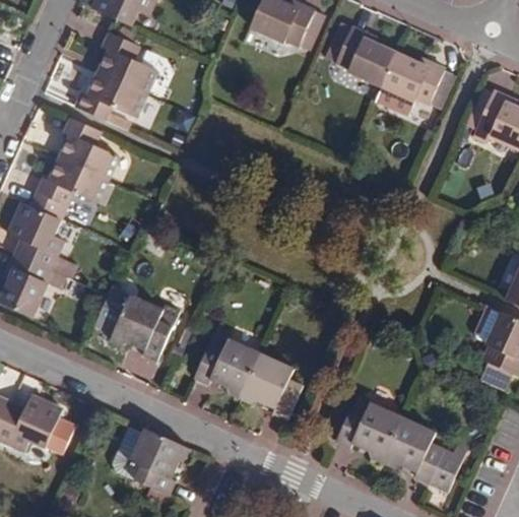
[(94,0),(90,8),(130,25),(136,10),(146,15),(152,0),(94,0)]
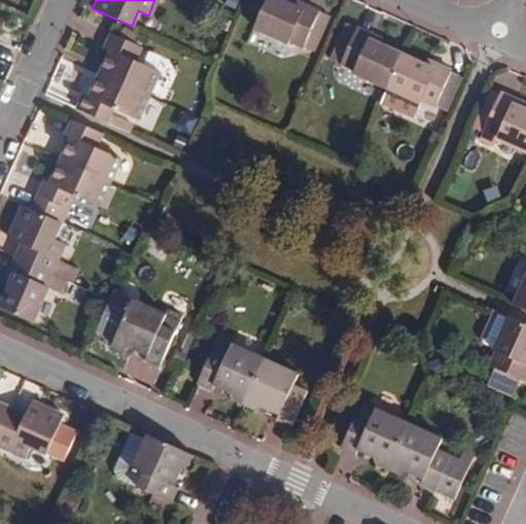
[(313,49),(328,14),(303,2),(300,8),(297,7),(289,4),(280,0),(264,0),(251,28),(285,42),(287,37),(313,49)]
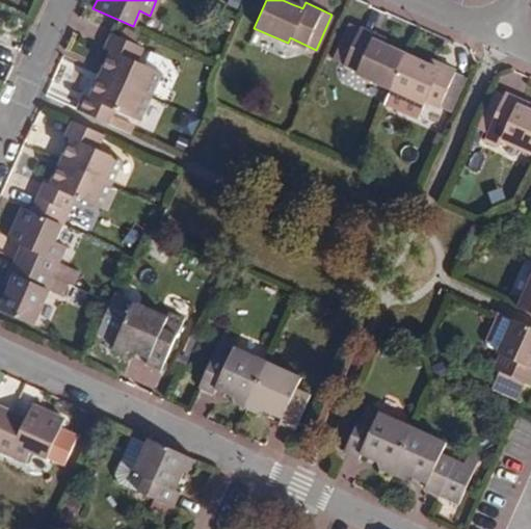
[(306,2),(301,0),(293,0),(292,4),(300,7),(302,8),(306,2)]
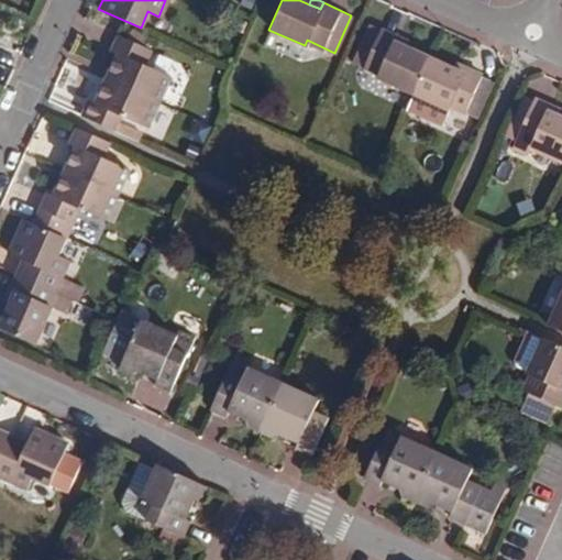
[(374,77),(411,94),(427,56),(403,45),(392,41),(395,34),(366,22),(351,59),(376,72),(374,77)]
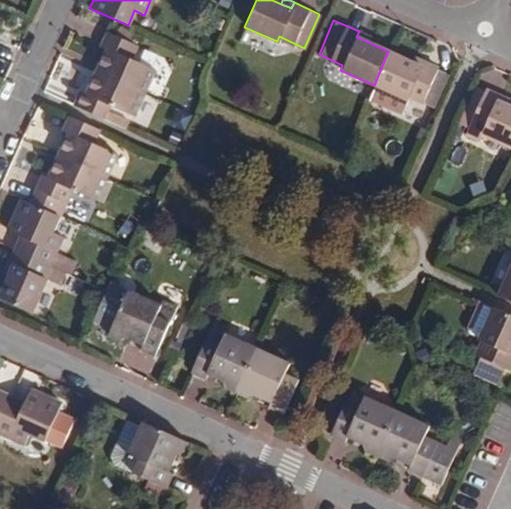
[(356,37),(366,41),(369,35),(359,31),(356,37)]
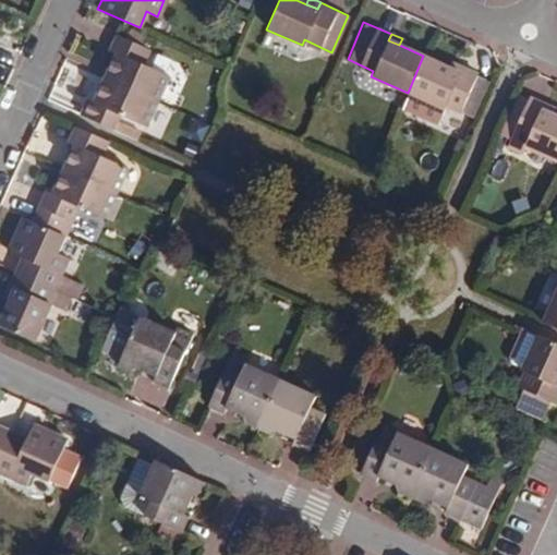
[(103,75),(156,99),(167,74),(138,62),(145,49),(112,35),(107,50),(113,52),(103,75)]
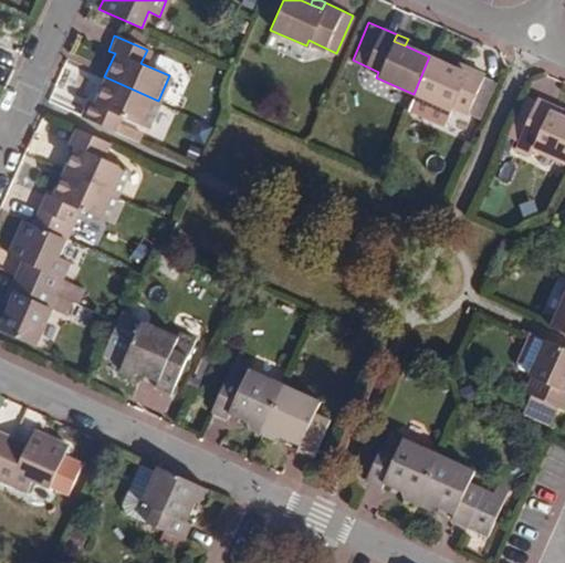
[(429,56),(414,94),(449,110),(451,104),(467,112),(483,72),(467,65),(464,72),(453,68),(429,56)]
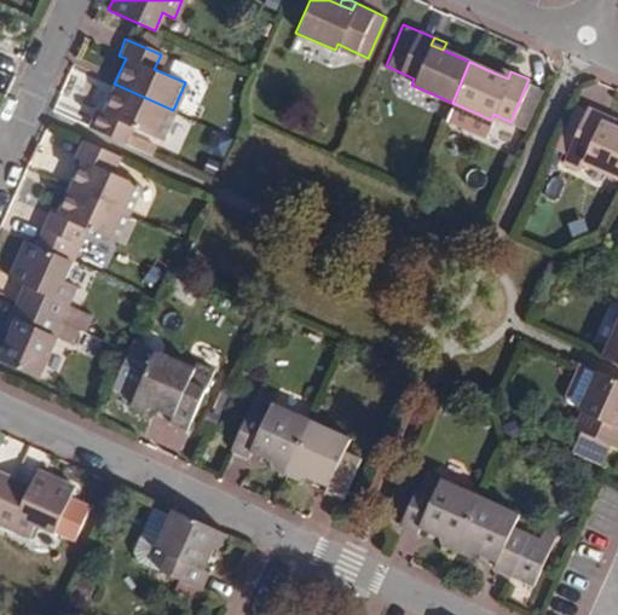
[(508,79),(510,71),(500,67),(496,74),(508,79)]
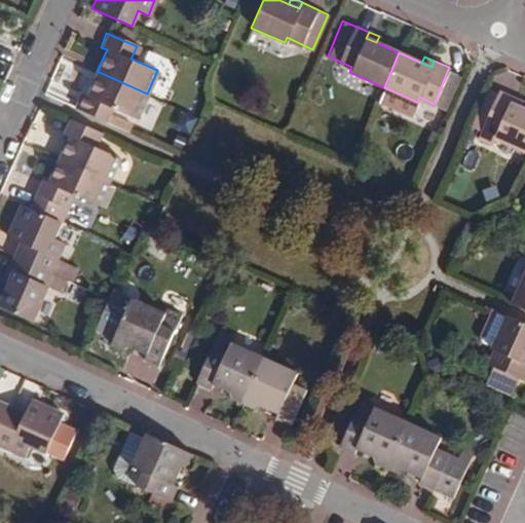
[(137,118),(147,94),(97,71),(86,95),(80,91),(74,105),(105,118),(107,112),(110,107),(137,118)]
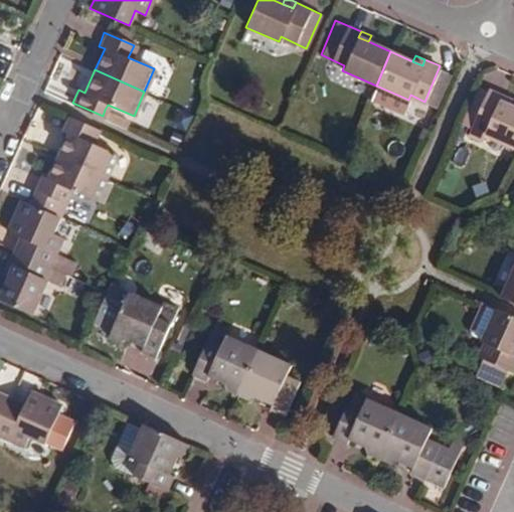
[(488,90),(473,82),(463,105),(478,113),(488,90)]
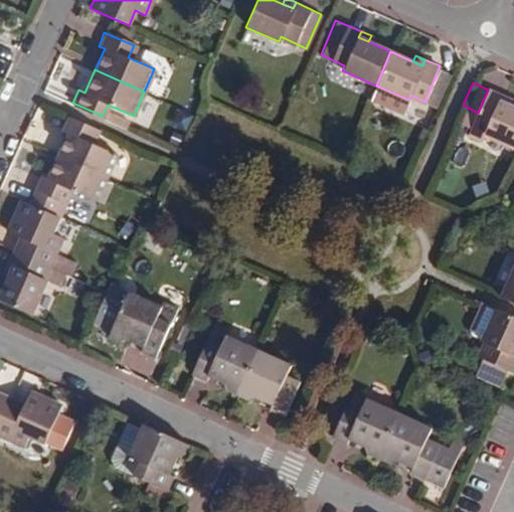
[(485,134),(513,145),(513,106),(510,104),(500,100),(502,94),(488,89),(488,90),(478,113),(463,105),(458,116),(474,123),(468,136),(482,141),(485,134)]
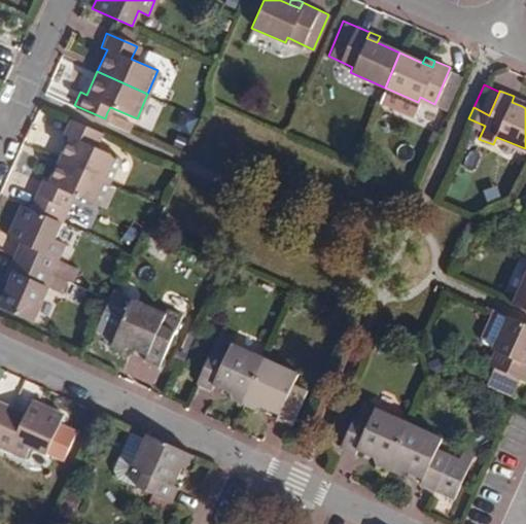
[(524,101),(514,96),(512,102),(522,106),(524,101)]
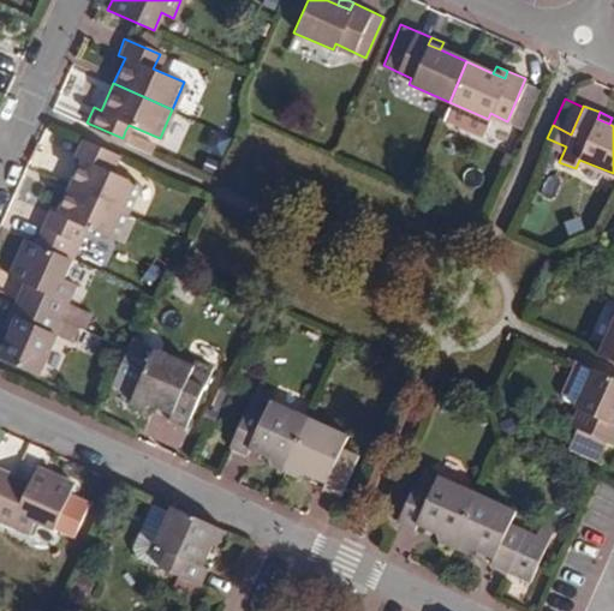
[(151,142),(125,131),(123,138),(148,149),(151,142)]
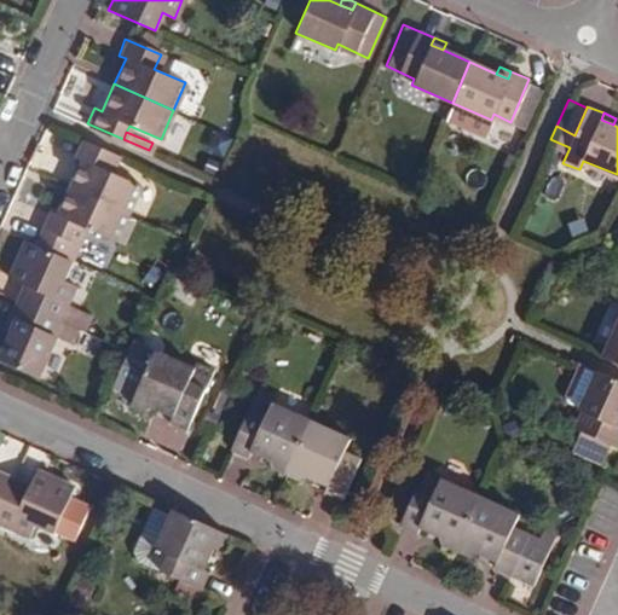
[(69,187),(126,212),(138,185),(109,172),(116,155),(81,139),(73,157),(81,161),(69,187)]
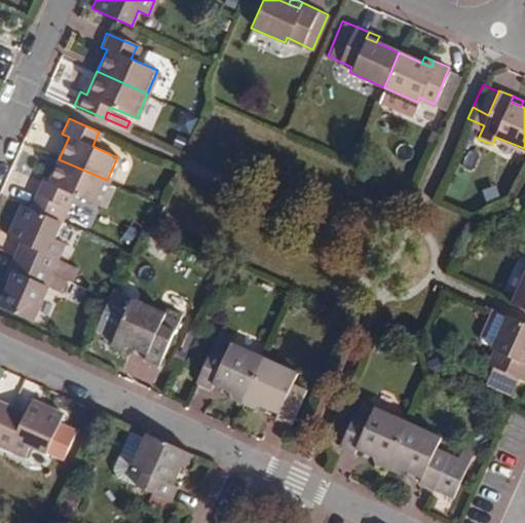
[(96,207),(107,180),(59,159),(48,181),(41,178),(34,194),(65,207),(71,194),(96,207)]
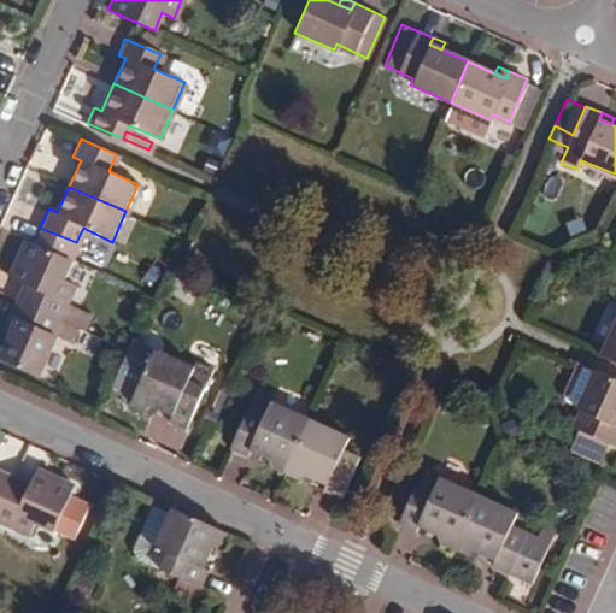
[(31,287),(24,302),(58,317),(60,318),(76,283),(63,277),(71,260),(25,240),(9,277),(23,283),(31,287)]
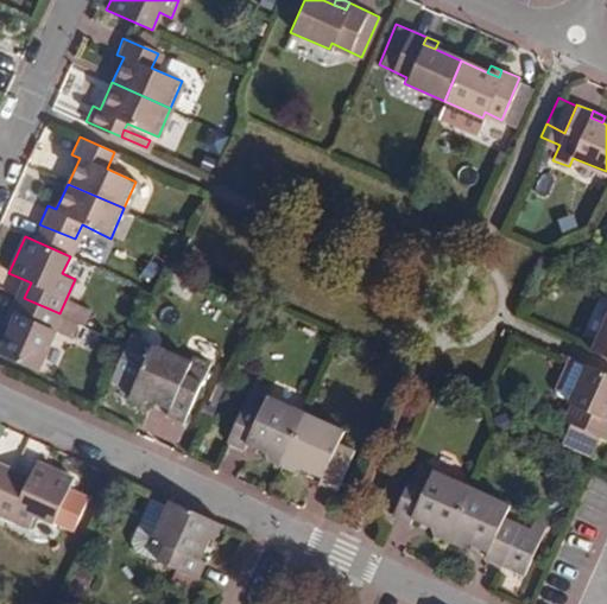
[(31,283),(23,279),(17,294),(24,298),(31,283)]
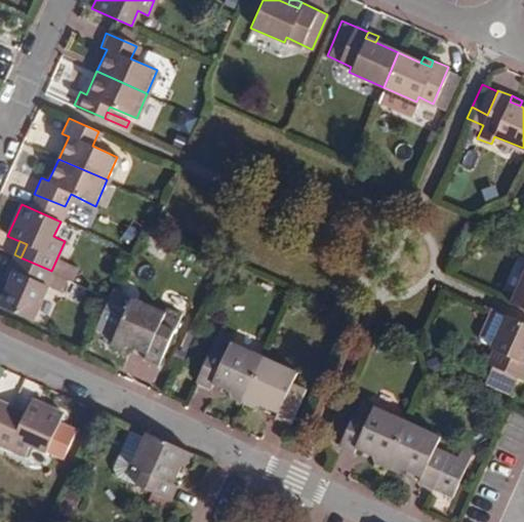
[(49,270),(21,257),(14,254),(7,270),(13,272),(9,282),(0,303),(0,305),(33,321),(49,285),(43,284),(49,270)]
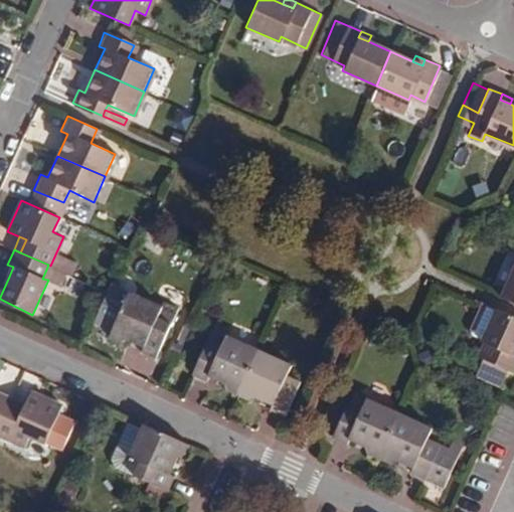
[(513,263),(501,293),(513,298),(513,263)]
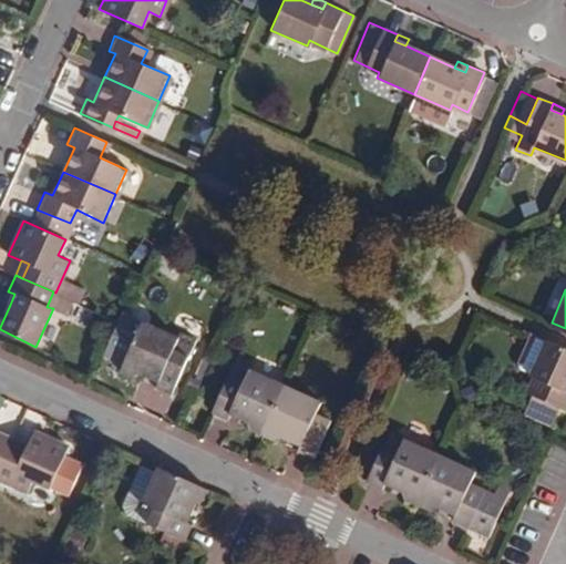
[(14,294),(8,291),(3,303),(10,305),(14,294)]
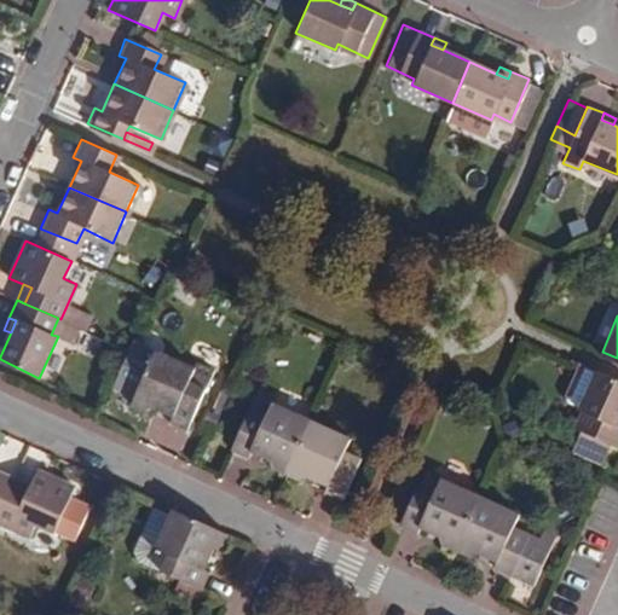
[(146,371),(155,348),(133,340),(125,363),(146,371)]
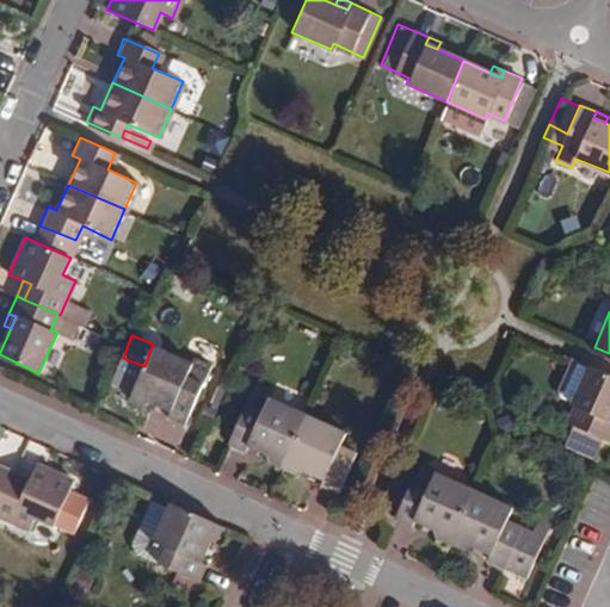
[(195,358),(192,364),(158,347),(134,400),(146,404),(153,398),(174,408),(170,416),(188,423),(213,365),(195,358)]
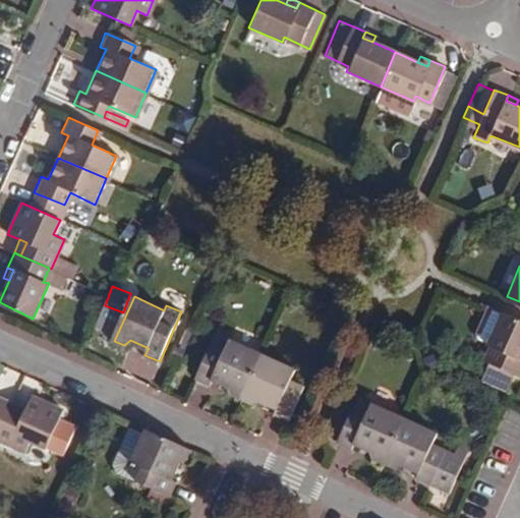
[(519,318),(501,309),(486,344),(490,345),(483,360),(487,360),(481,375),(484,377),(507,386),(513,372),(519,376),(519,375),(519,318)]
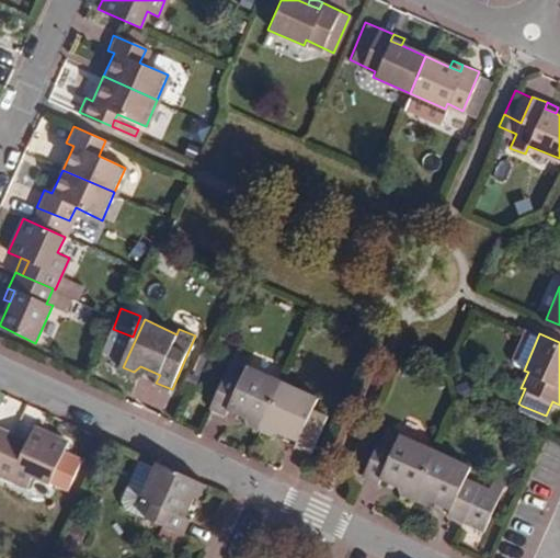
[(261,430),(283,382),(249,366),(243,378),(229,371),(212,408),(227,414),(230,408),(249,416),(250,424),(261,430)]
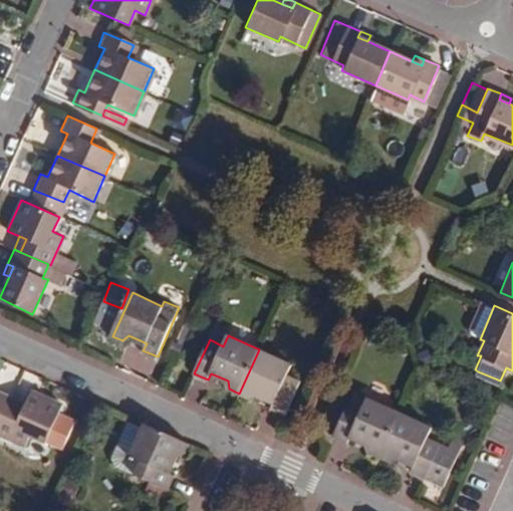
[(291,364),(259,349),(239,394),(251,400),(259,395),(275,402),(272,409),(287,415),(302,381),(286,374),(291,364)]
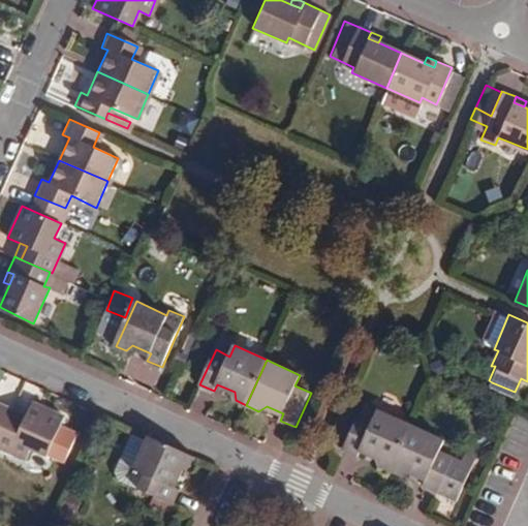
[(513,398),(515,392),(492,382),(489,380),(486,387),(513,398)]
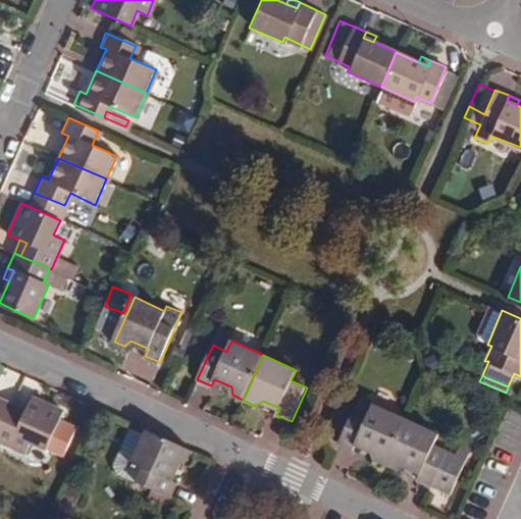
[(0,431),(10,410),(12,404),(0,398),(0,431)]
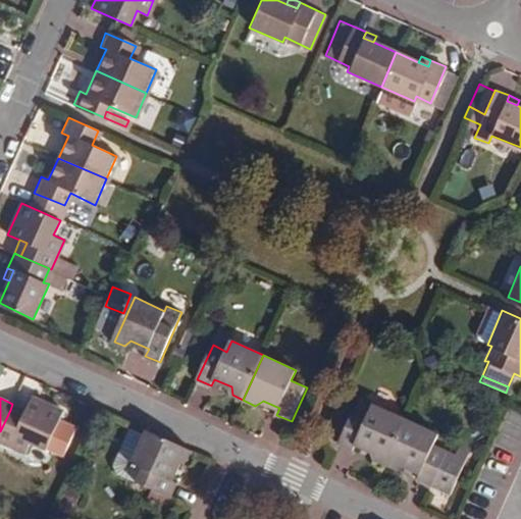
[(10,410),(0,431),(0,442),(27,455),(32,444),(59,456),(70,429),(58,424),(64,412),(32,399),(27,410),(24,416),(10,410)]
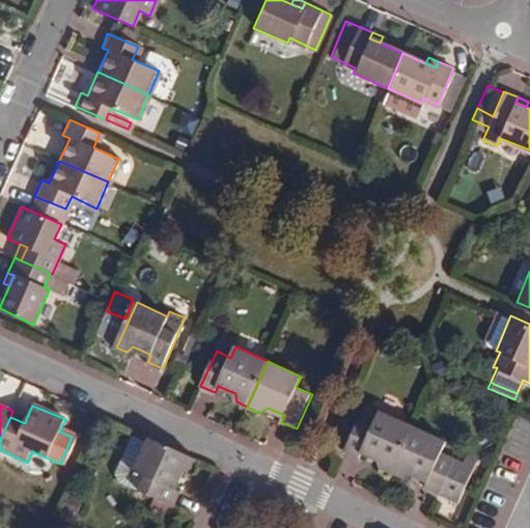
[(25,423),(27,417),(12,411),(10,417),(25,423)]
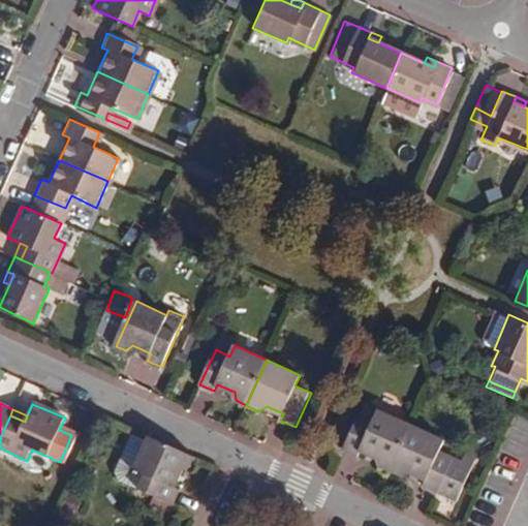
[(378,464),(390,469),(409,424),(377,409),(372,421),(356,414),(341,447),(358,454),(361,449),(377,456),(378,464)]
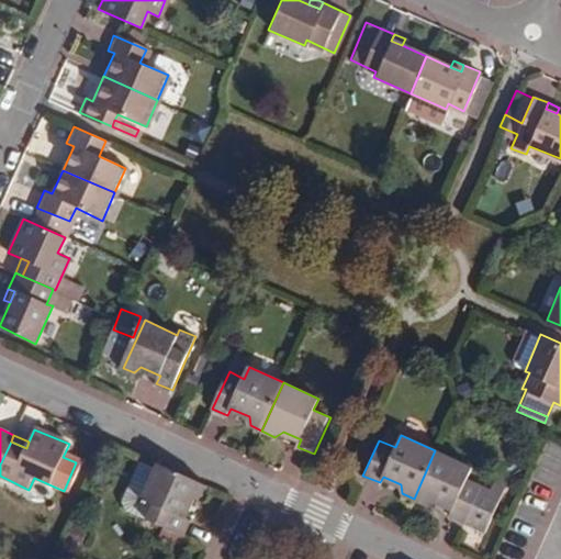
[(471,466),(435,450),(414,499),(426,503),(435,499),(451,507),(448,514),(484,530),(508,481),(496,474),(489,490),(466,478),(471,466)]
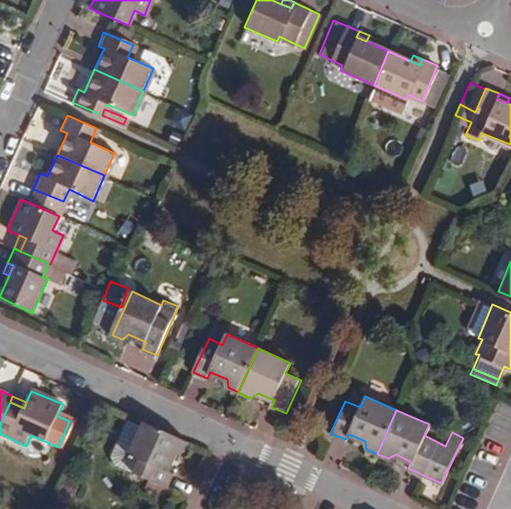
[(107,460),(167,488),(174,473),(167,471),(173,455),(184,450),(188,441),(144,421),(142,426),(126,418),(107,460)]
